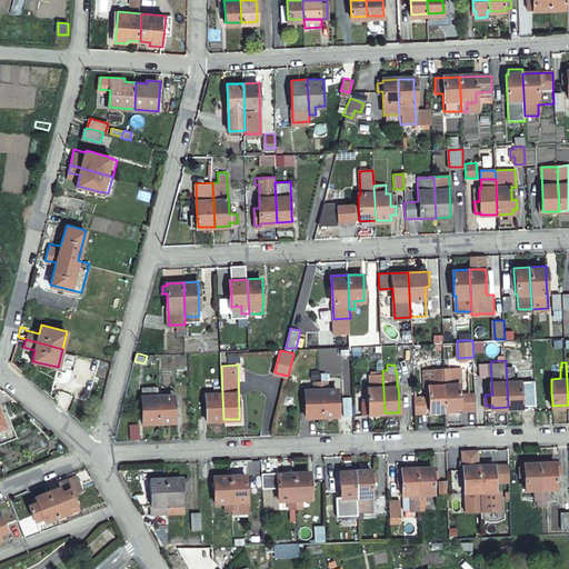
[(506,365),(508,407),(523,407),(522,380),(513,380),(512,369),(511,369),(511,365),(506,365)]
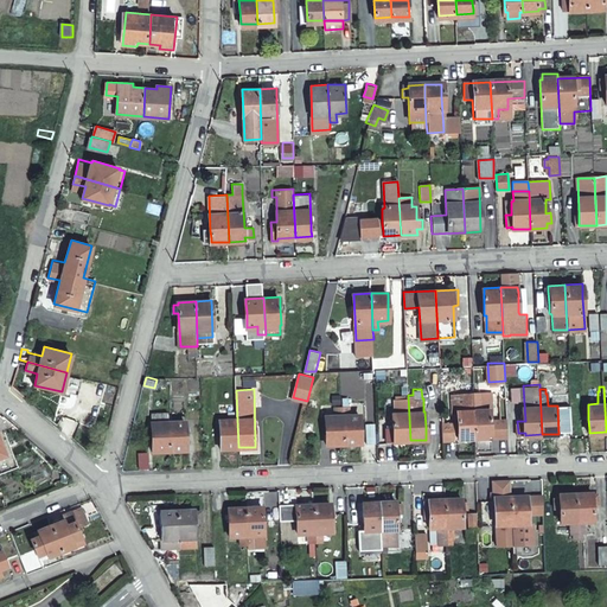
[(492,391),(473,393),(475,438),(508,436),(508,417),(491,419),(491,408),(492,408),(492,391)]
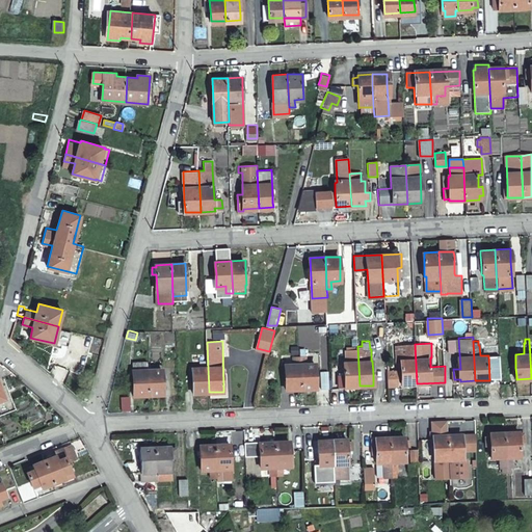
[(417,383),(415,344),(396,345),(397,360),(401,360),(402,383),(417,383)]
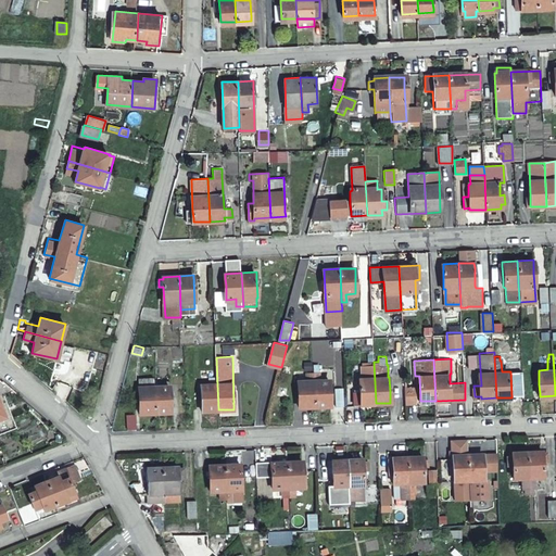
[(376,403),(374,362),(368,362),(369,366),(368,366),(368,377),(359,378),(361,393),(361,402),(361,403),(376,403)]
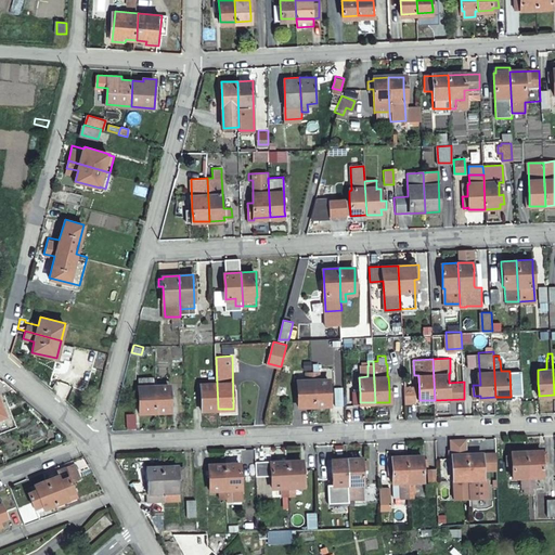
[(314,405),(312,371),(308,372),(308,379),(299,381),(299,395),(300,402),(300,405),(314,405)]
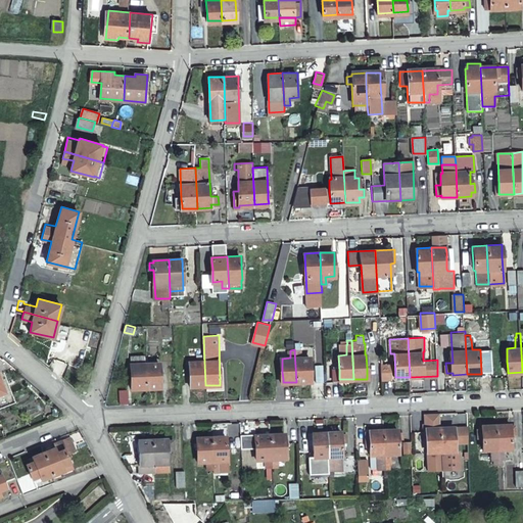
[(300,349),(294,349),(296,382),(311,381),(310,357),(301,357),(300,349)]
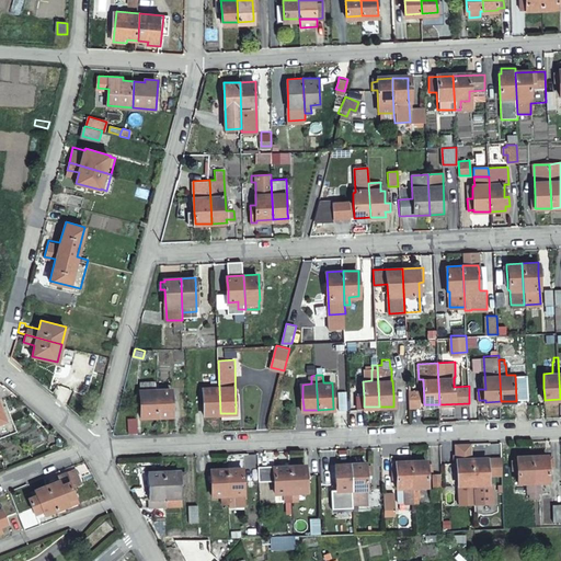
[(156,390),(156,380),(141,381),(141,390),(140,390),(141,416),(157,416),(156,390)]
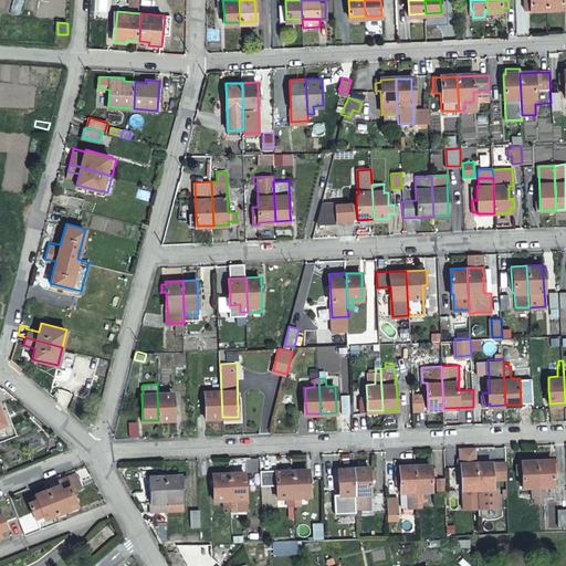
[(208,418),(222,417),(222,416),(221,391),(207,391),(208,418)]
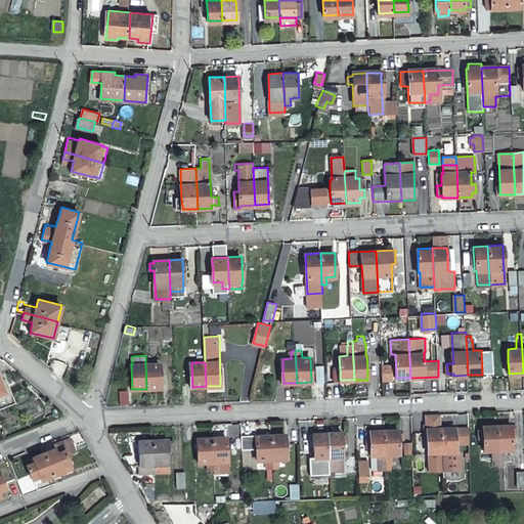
[(161,363),(145,364),(146,389),(162,388),(161,363)]
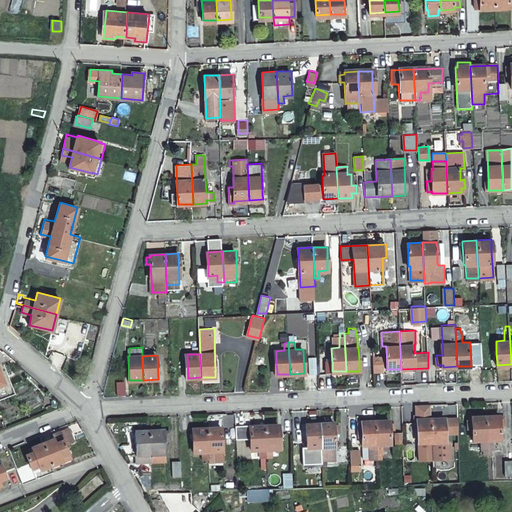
[(310,356),(311,373),(318,372),(318,355),(310,356)]
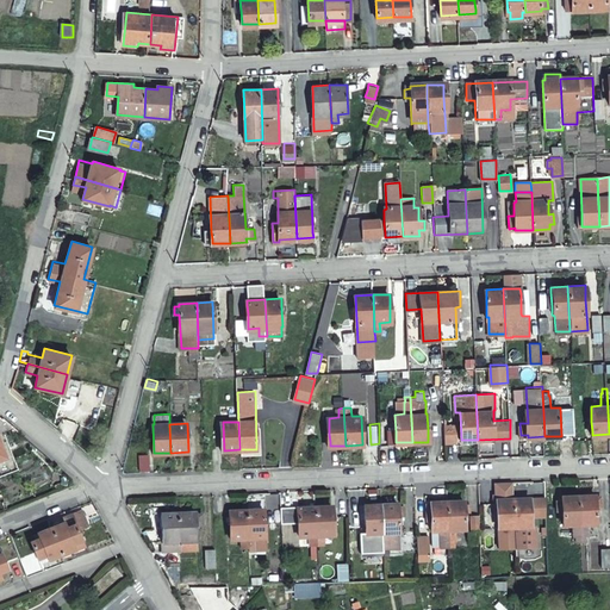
[(443,424),(444,441),(456,440),(456,424),(443,424)]
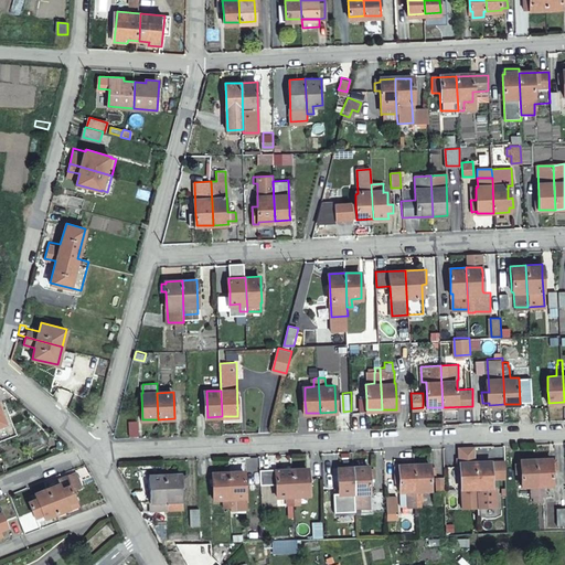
[(552,459),(536,460),(539,502),(543,502),(543,499),(544,499),(544,486),(553,486),(552,471),(557,471),(556,461),(552,461),(552,459)]
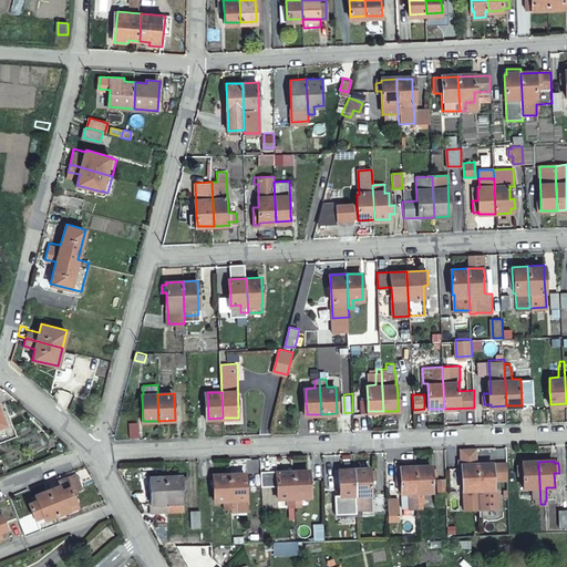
[(540,504),(538,462),(523,462),(523,465),(518,465),(518,475),(523,475),(524,490),(518,490),(518,500),(533,498),(533,501),(535,501),(535,505),(540,504)]
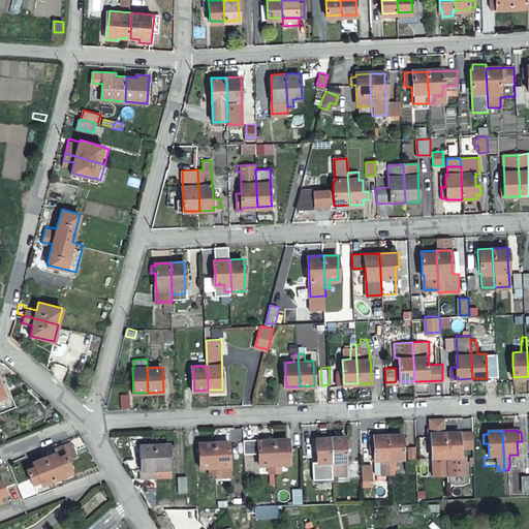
[(447,433),(448,472),(448,474),(466,474),(465,457),(462,457),(462,448),(475,447),(475,432),(447,433)]
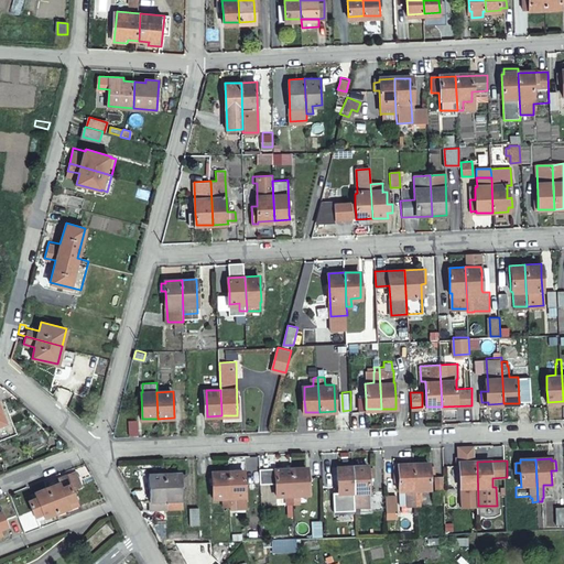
[(463,505),(478,503),(477,462),(462,462),(463,505)]
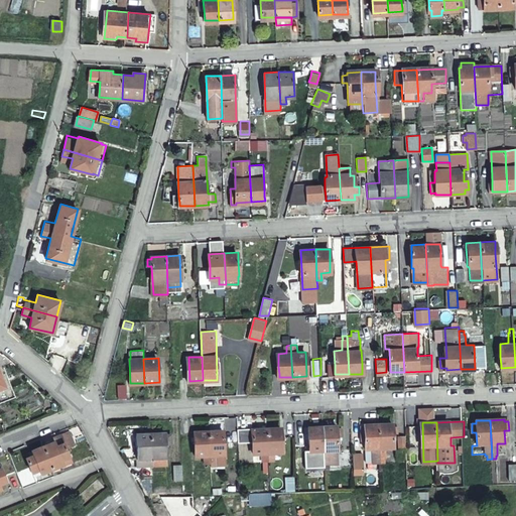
[(373,464),(382,463),(381,424),(367,424),(367,428),(364,428),(364,433),(367,433),(367,448),(373,448),(373,464)]
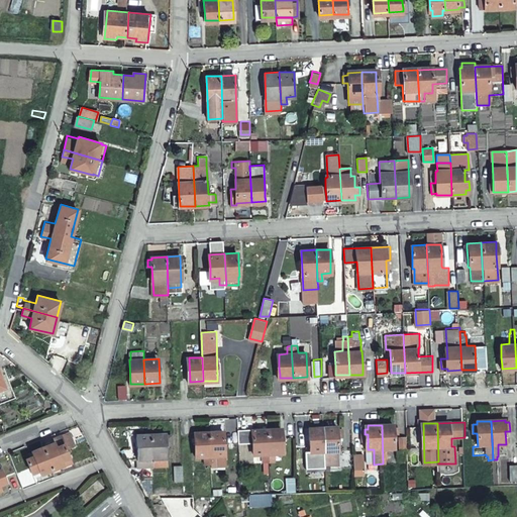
[(382,425),(383,463),(386,463),(386,459),(388,459),(388,449),(396,448),(396,434),(396,427),(396,425),(382,425)]
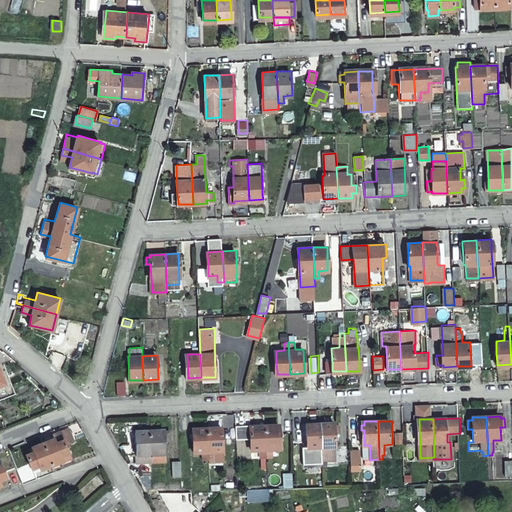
[(318,461),(322,460),(321,423),(307,424),(307,426),(304,426),(304,434),(307,434),(308,447),(316,447),(317,458),(318,458),(318,461)]
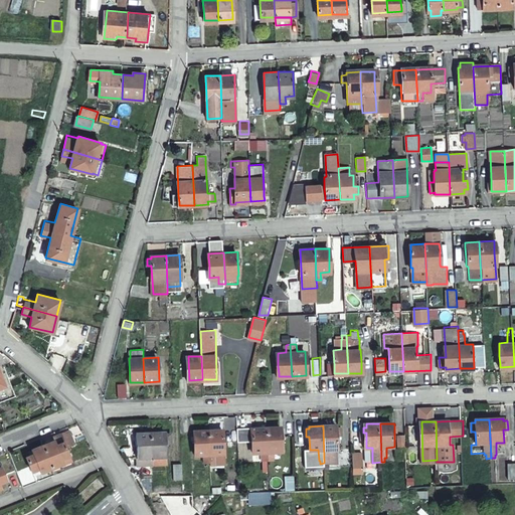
[(323,425),(324,463),(337,463),(337,436),(342,435),(342,427),(337,427),(336,425),(323,425)]
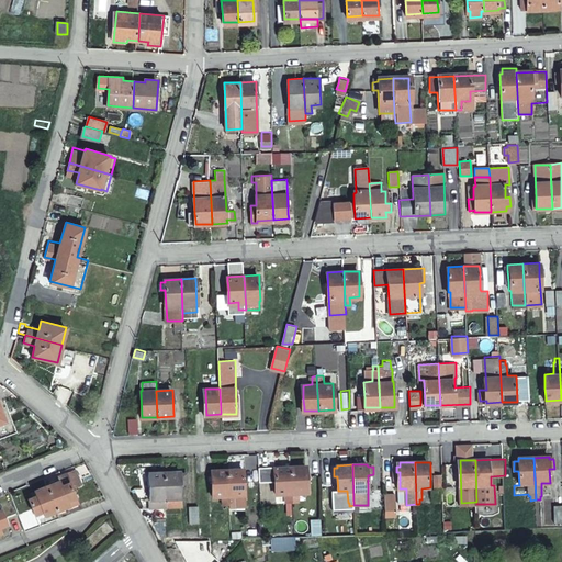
[(287,502),(293,502),(292,467),(276,468),(276,471),(271,471),(271,479),(277,479),(277,493),(287,493),(287,502)]
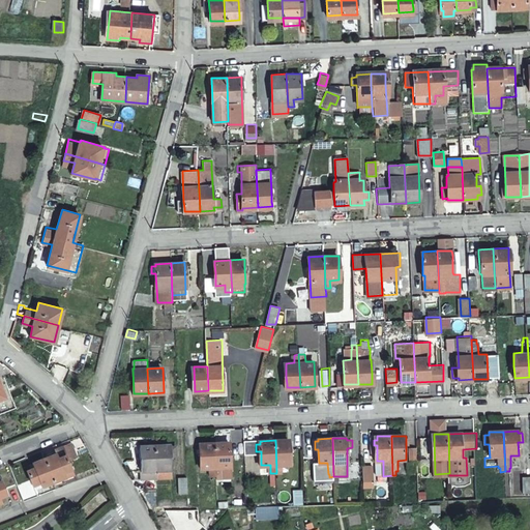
[(275,440),(276,473),(281,473),(281,465),(290,464),(290,448),(289,444),(289,440),(275,440)]
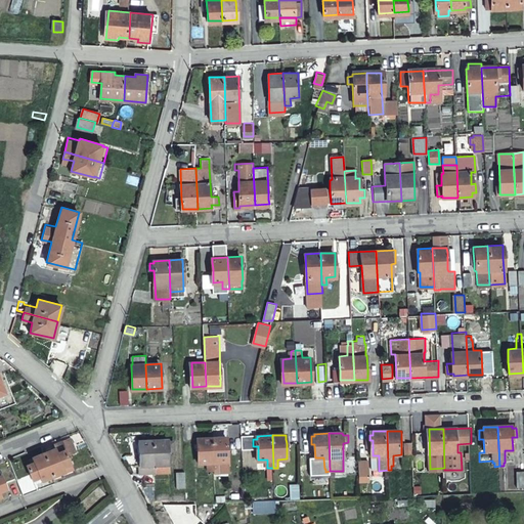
[(54,448),(44,452),(52,474),(72,467),(67,452),(76,449),(71,436),(53,443),(54,448)]
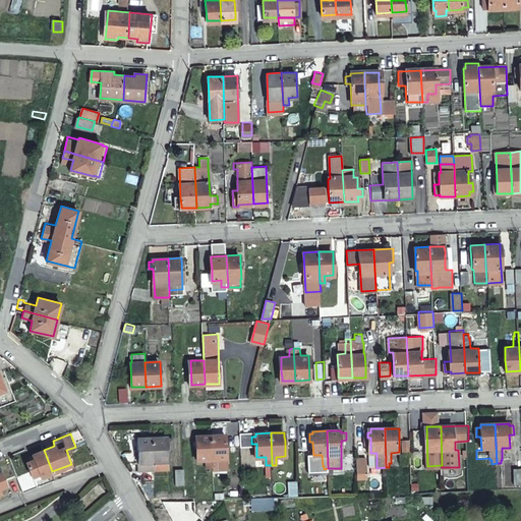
[(207,467),(213,467),(212,435),(197,436),(197,441),(197,445),(197,460),(207,460),(207,467)]
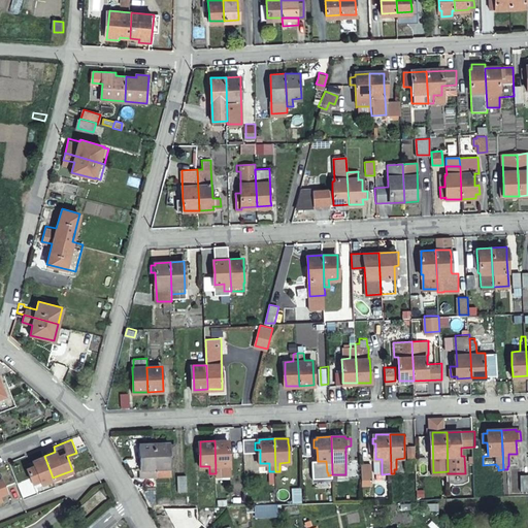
[(215,440),(216,473),(221,473),(221,465),(230,465),(229,440),(215,440)]
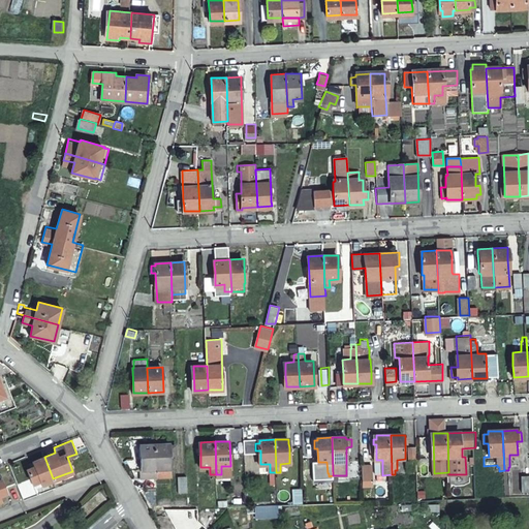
[(156,476),(170,475),(169,454),(176,454),(176,445),(169,445),(169,443),(155,444),(156,476)]
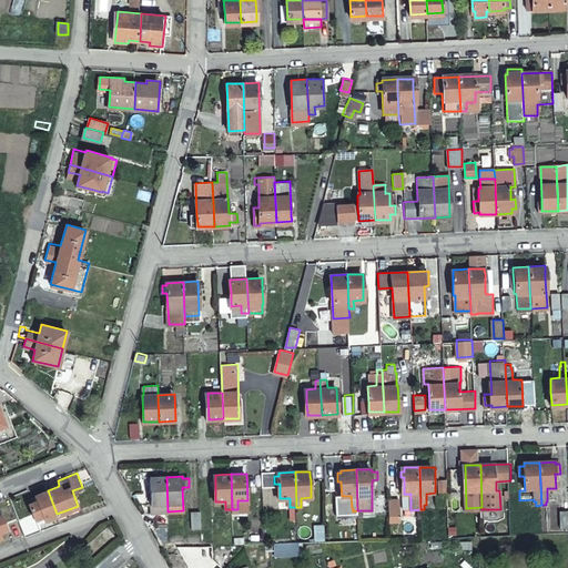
[(168,511),(166,477),(151,477),(152,503),(153,511),(168,511)]
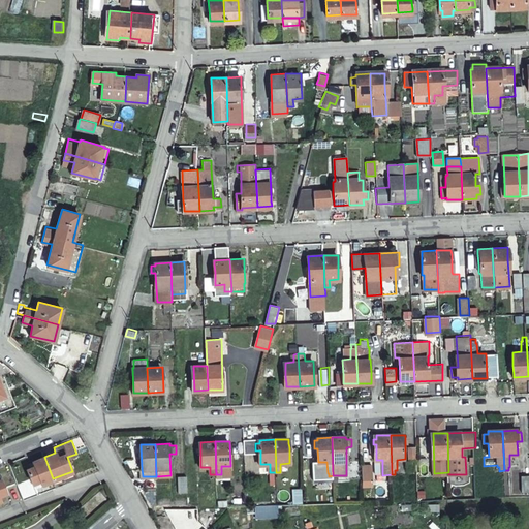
[(53,478),(44,457),(33,461),(34,466),(27,469),(31,483),(39,479),(41,484),(53,478)]
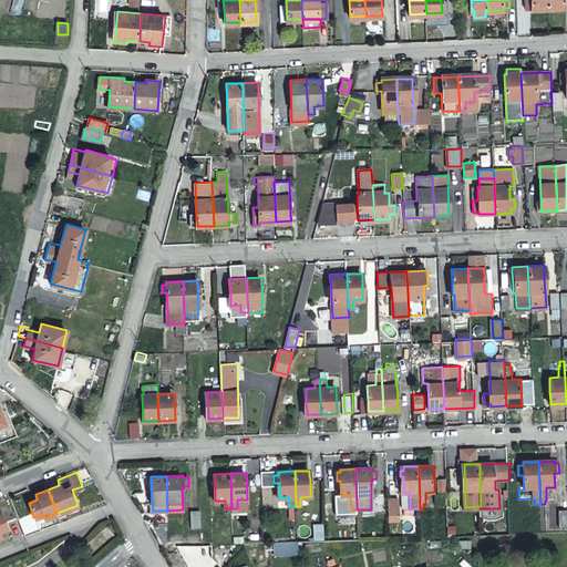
[(341,495),(341,507),(351,507),(350,495),(341,495)]
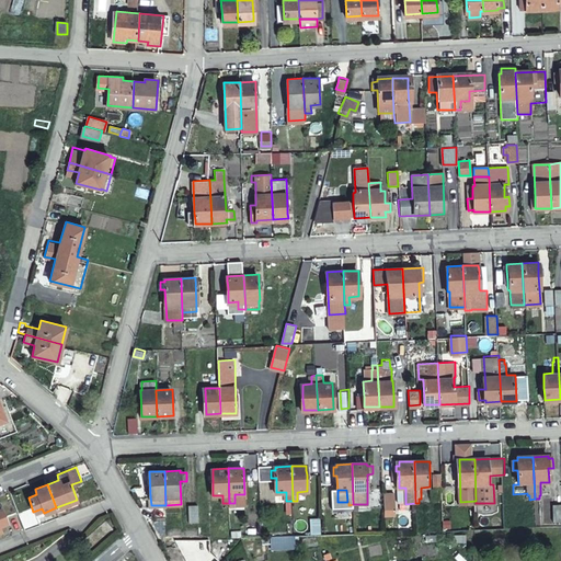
[(393,493),(384,493),(385,510),(393,508),(393,493)]
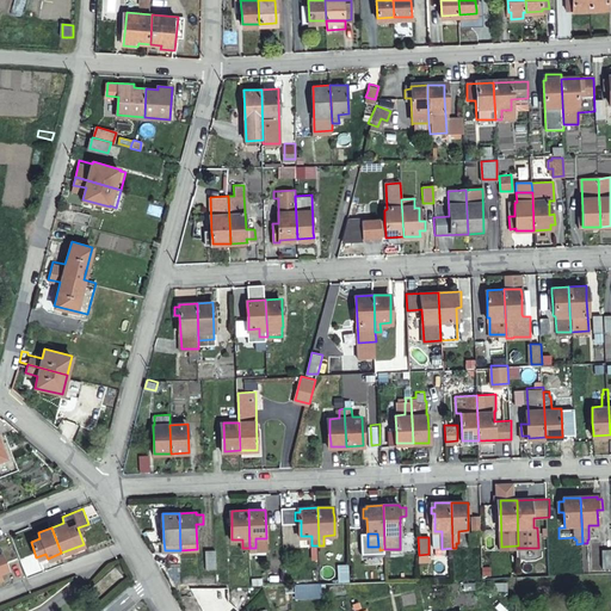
[(307,582),(292,584),(292,598),(308,597),(307,582)]
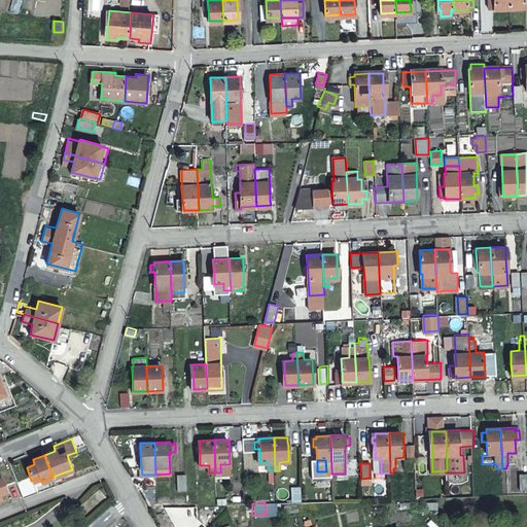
[(274,502),(265,502),(266,515),(274,515),(274,502)]
